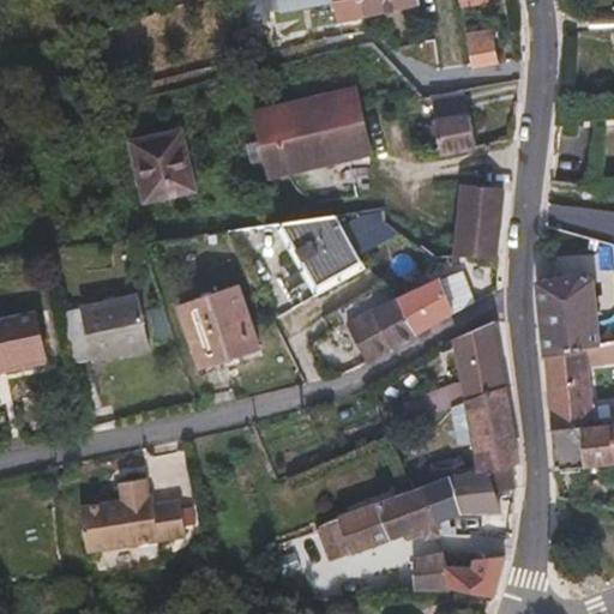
[(362,0),(262,0),(266,22),(308,12),(306,2),(314,0),(333,0),(339,23),(367,17),(362,0)]
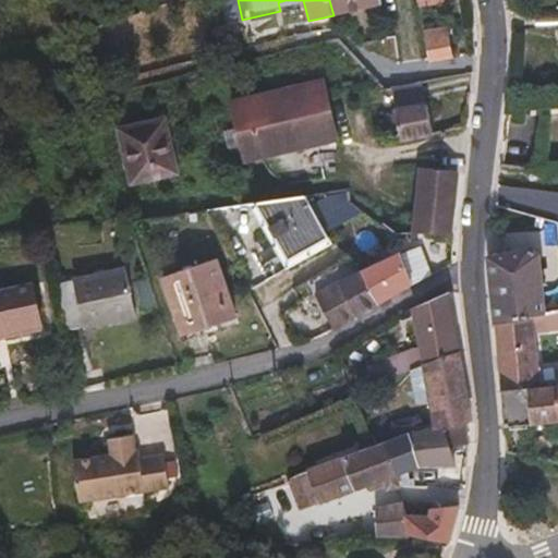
[(383,4),(380,0),(329,0),(334,15),(383,4)]
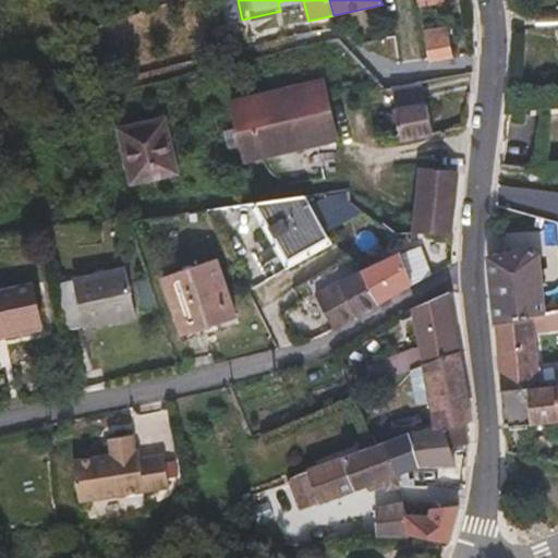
[(452,57),(447,27),(424,32),(429,60),(452,57)]
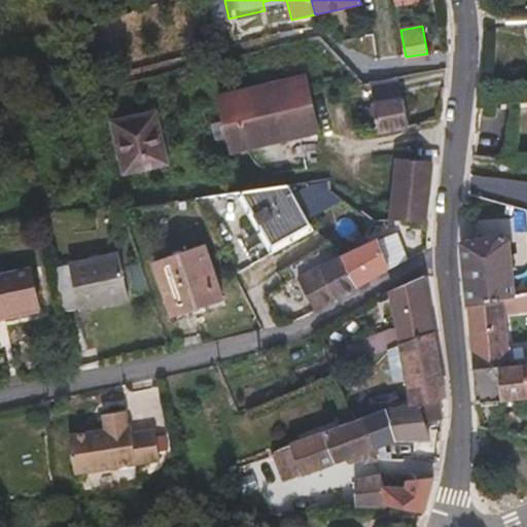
[(318,133),(305,78),(219,98),(232,152),(318,133)]
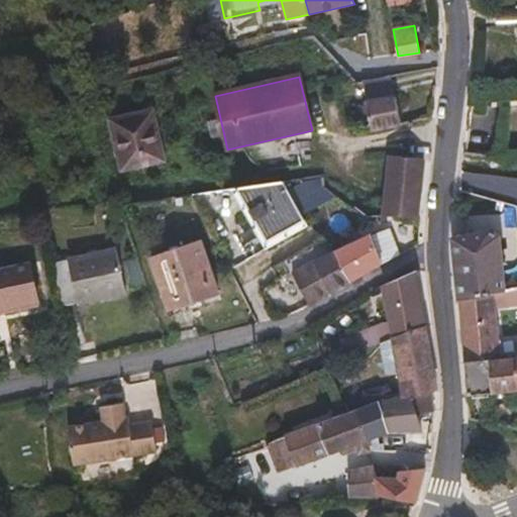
[(395,96),(392,77),(360,82),(365,102),(395,96)]
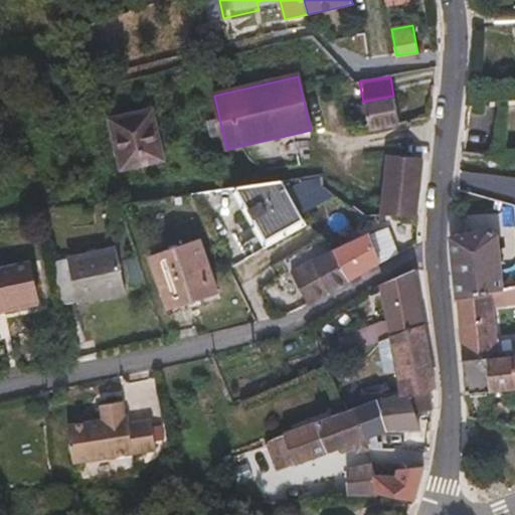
[(398,124),(393,96),(363,102),(368,130),(398,124)]
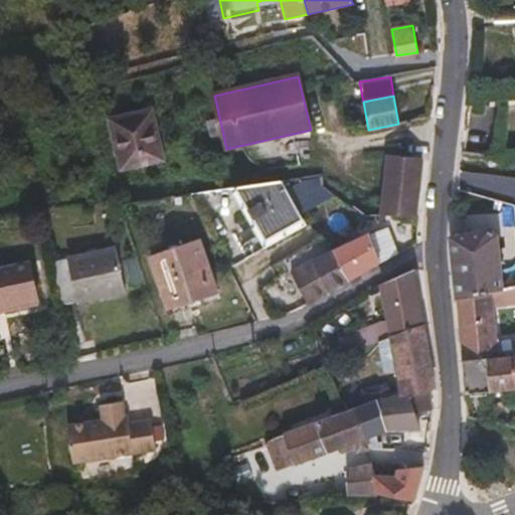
[(164,160),(153,111),(111,120),(122,169),(164,160)]
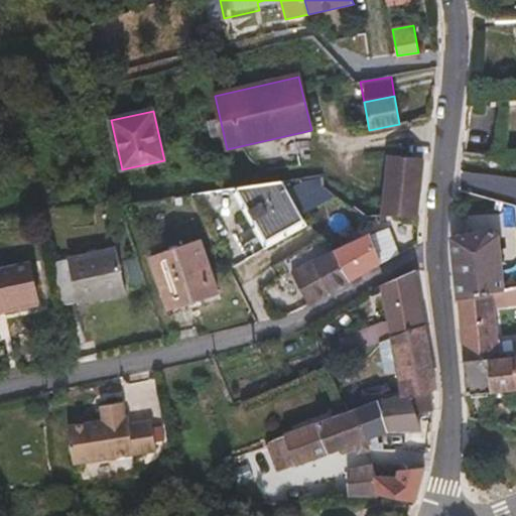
[(417,217),(425,159),(389,156),(382,217),(417,217)]
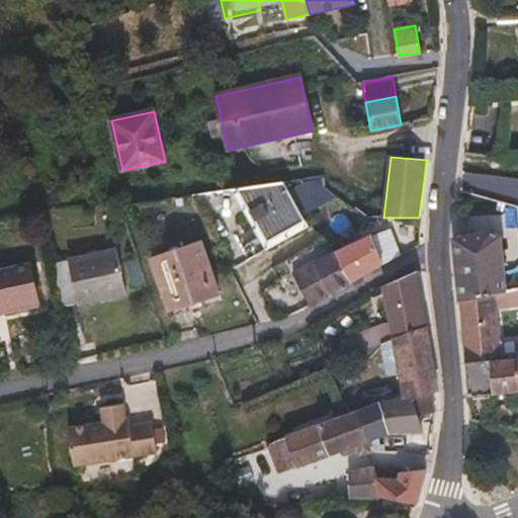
[(295,204),(326,187),(324,176),(282,182),(295,204)]
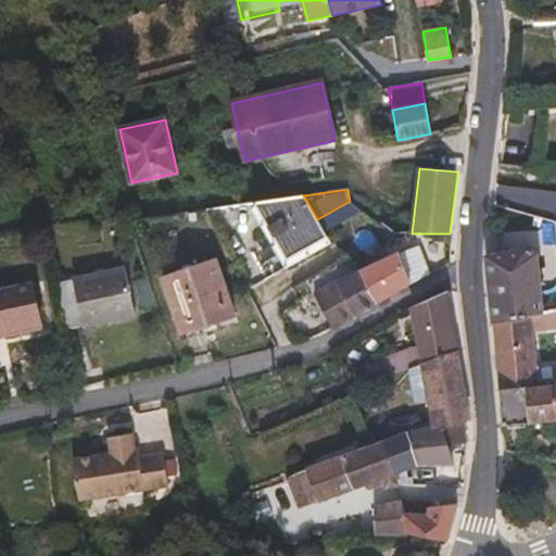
[(317,219),(303,196),(254,203),(291,266),(331,243),(317,219)]
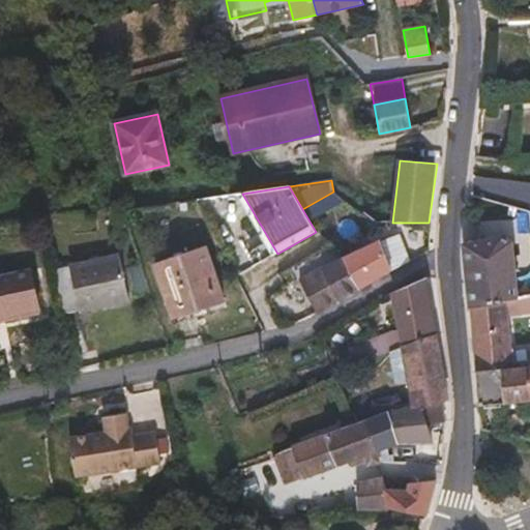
[(517,296),(511,243),(505,237),(466,244),(472,299),(511,296),(517,296)]
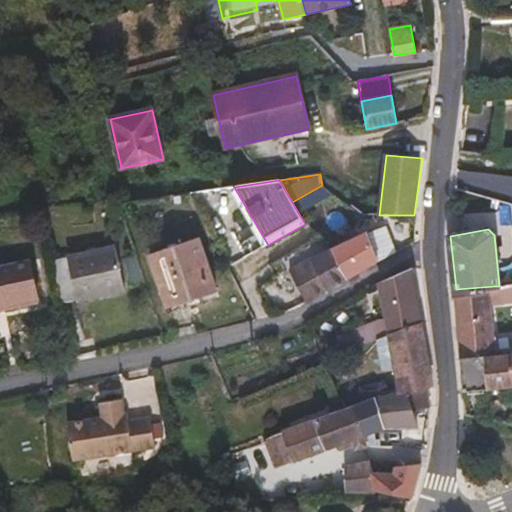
[(378,263),(366,232),(333,249),(318,237),(269,265),(276,279),(293,269),(311,300),(378,263)]
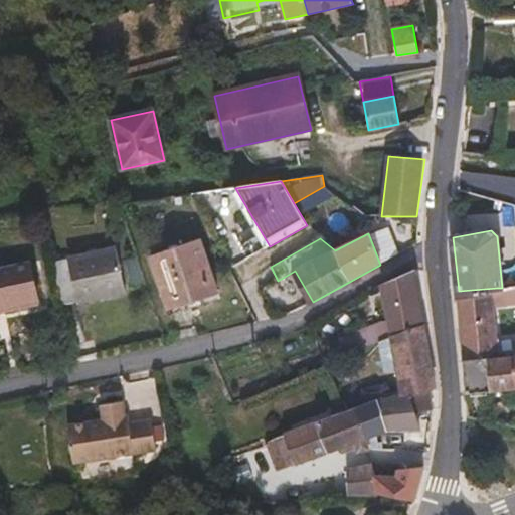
[(217,292),(200,240),(151,256),(167,308),(217,292)]
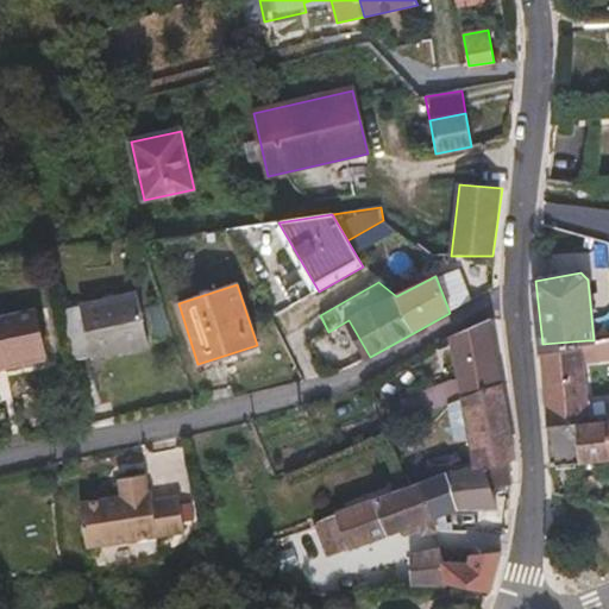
[(148,345),(137,295),(64,311),(74,360),(148,345)]
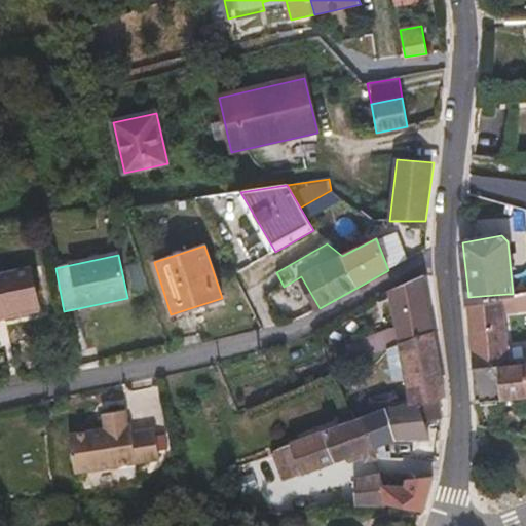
[(0,317),(39,309),(31,269),(0,275),(0,317)]
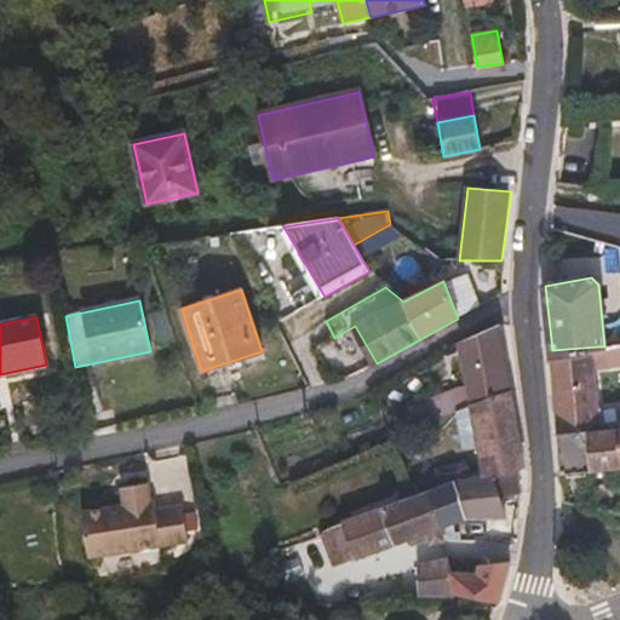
[(510,390),(498,323),(458,343),(471,406),(510,390)]
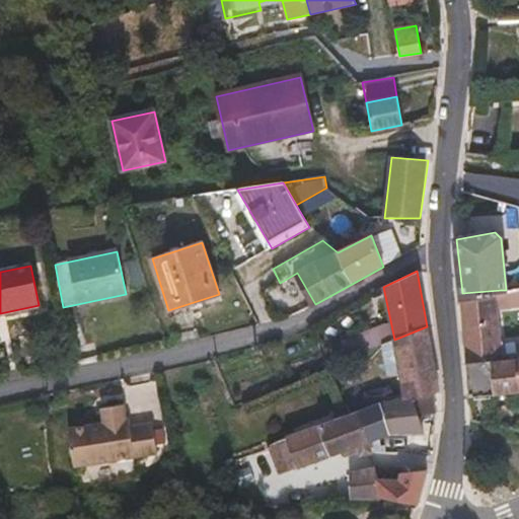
[(518,309),(518,288),(506,290),(501,290),(503,310),(518,309)]
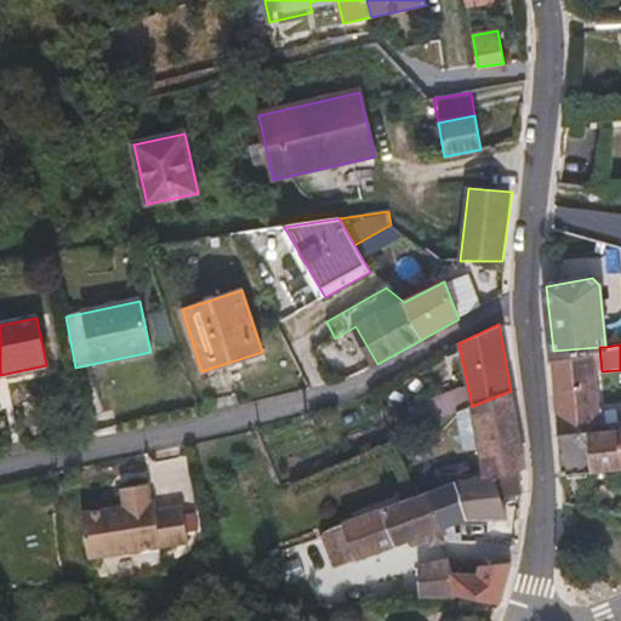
[(602,371),(599,347),(553,351),(559,434),(609,431),(607,406),(602,371)]
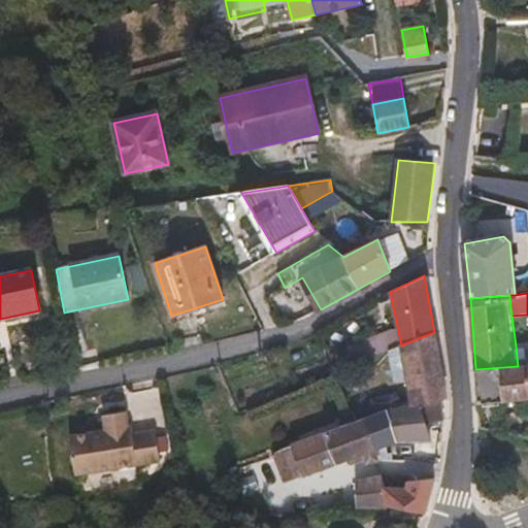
[(396,348),(390,330),(357,344),(364,361),(389,350),(396,348)]
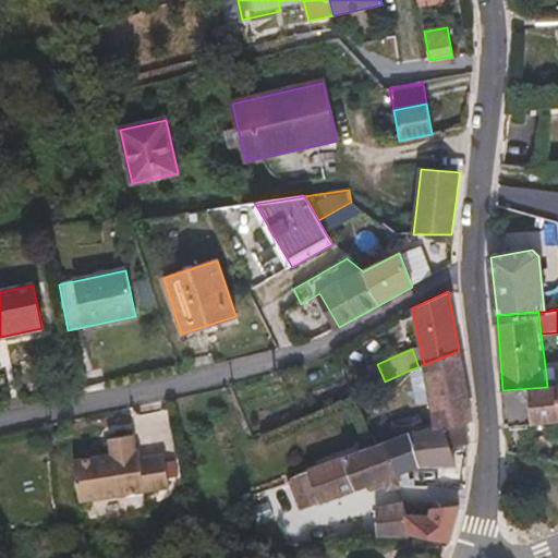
[(468,402),(459,351),(424,365),(425,372),(429,395),(433,410),(468,402)]
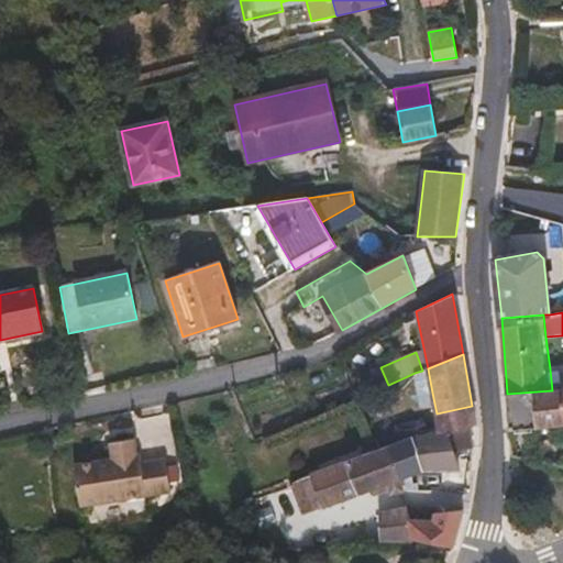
[(562,389),(562,366),(550,368),(552,390),(562,389)]
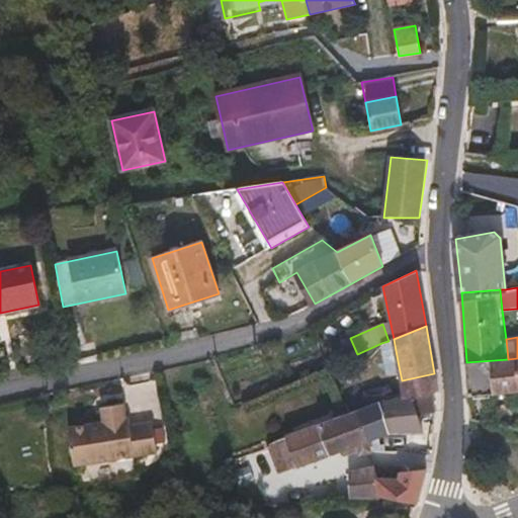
[(395,345),(394,339),(389,341),(381,343),(382,349),(395,345)]
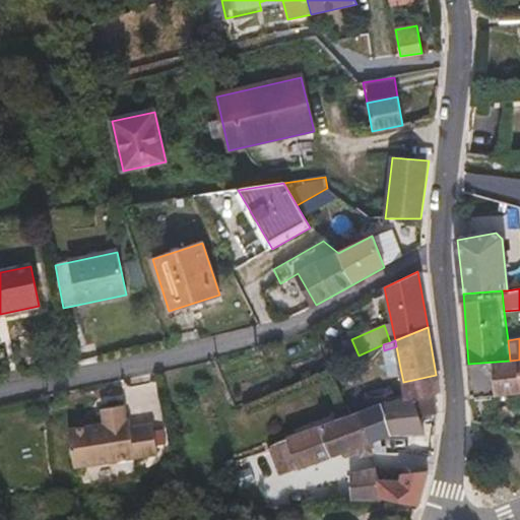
[(400,368),(396,346),(384,350),(389,372),(400,368)]
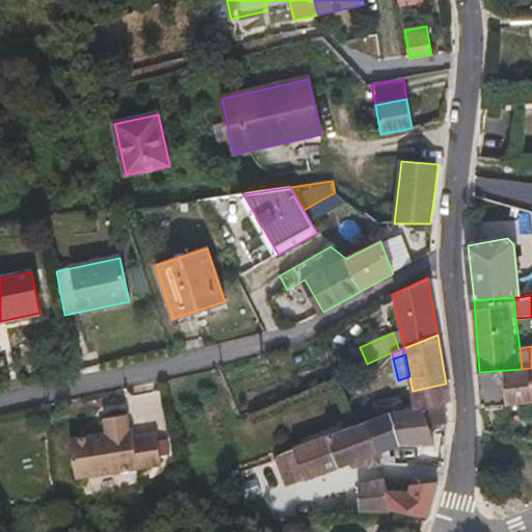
[(531,401),(531,368),(522,369),(479,372),(483,406),(531,401)]
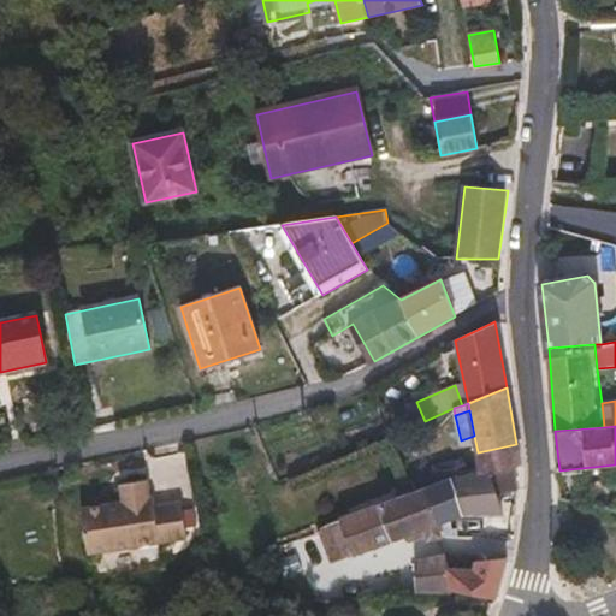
[(520,465),(516,444),(478,452),(480,468),(515,465),(520,465)]
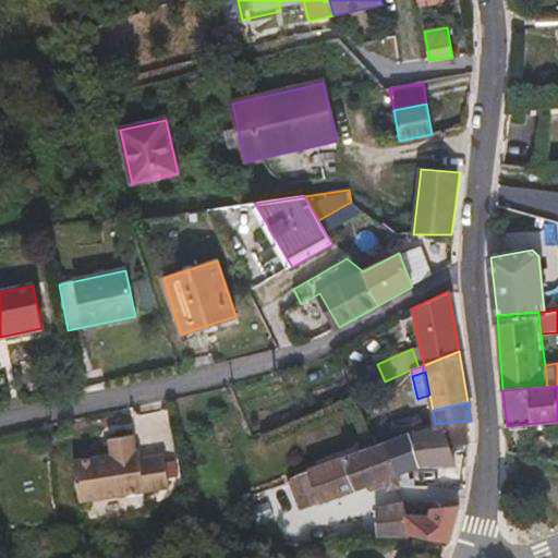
[(422,428),(420,414),(388,423),(391,438),(422,428)]
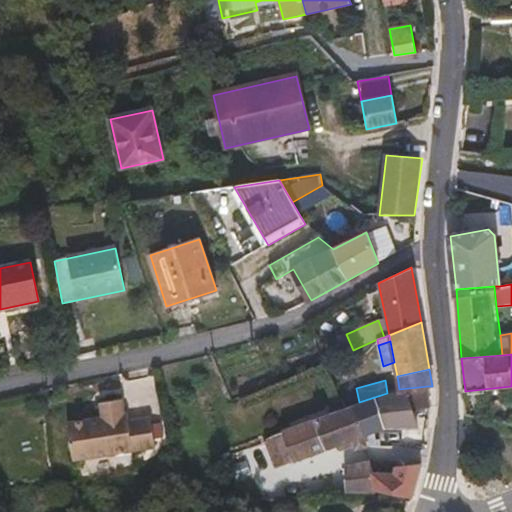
[(411,410),(431,405),(428,386),(399,389),(387,393),(359,402),(354,404),(364,436),(387,427),(407,427),(403,445),(423,449),(428,426),(417,426),(411,410)]
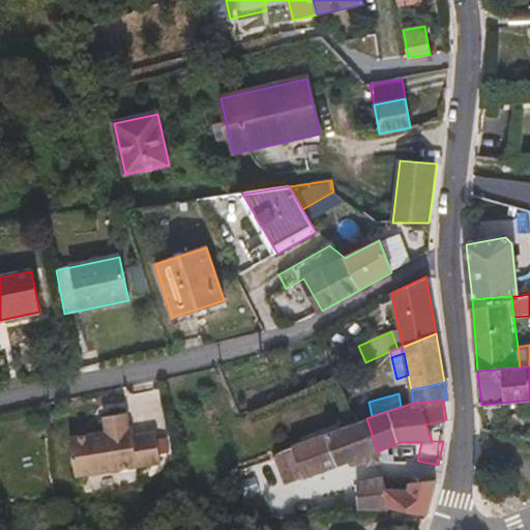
[(160,457),(155,425),(133,429),(130,421),(127,422),(125,406),(102,410),(106,428),(93,430),(93,428),(69,431),(76,470),(160,457)]
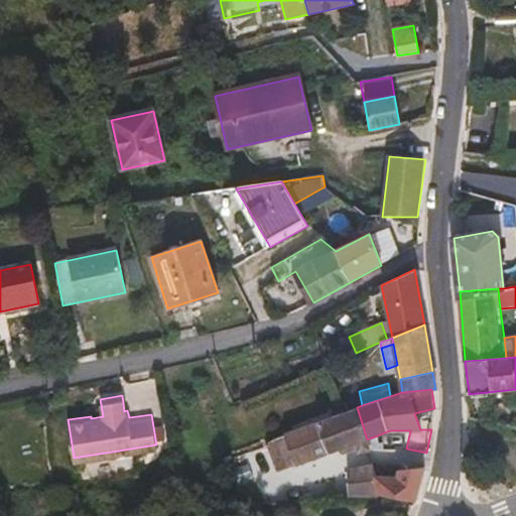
[(367,439),(357,407),(282,435),(293,461),(294,463),(343,447),(344,453),(359,447),(359,450),(369,447),(367,439)]
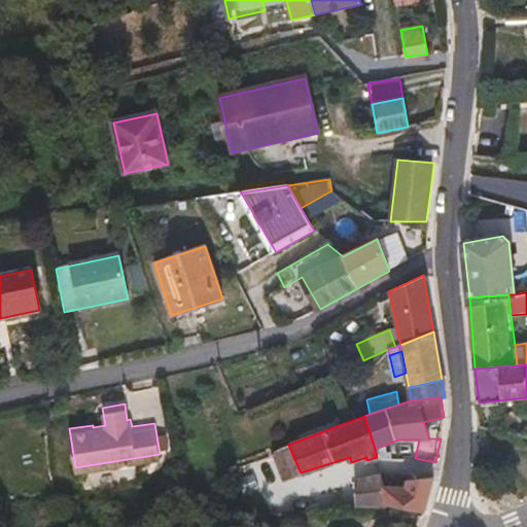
[(300,470),(288,445),(270,452),(281,478),(300,470)]
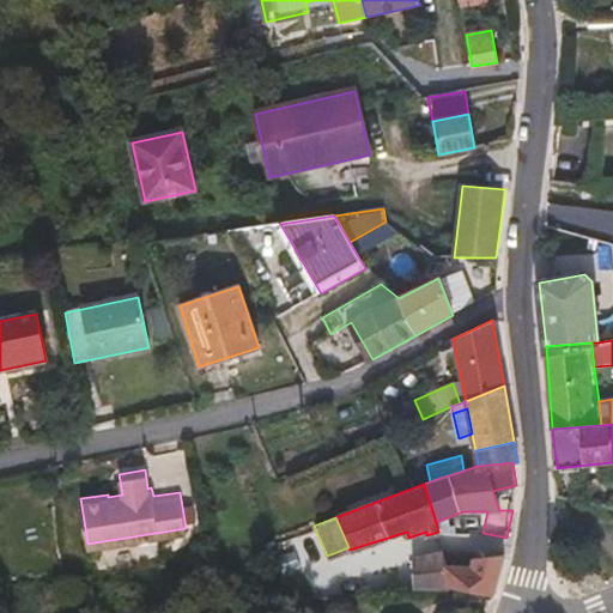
[(447,564),(443,551),(413,557),(413,587),(450,588),(451,583),(447,564)]
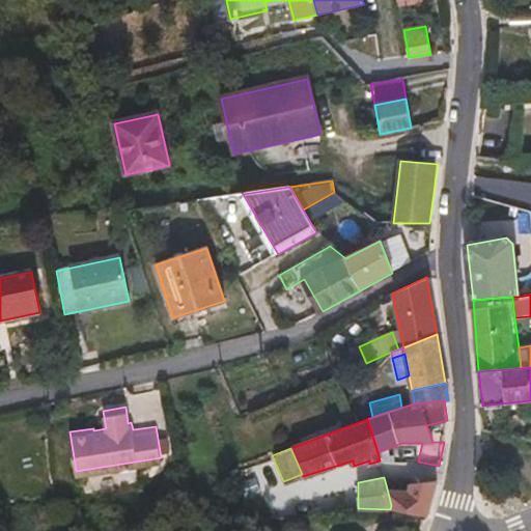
[(427,513),(437,478),(410,482),(408,491),(387,488),(391,505),(427,513)]
